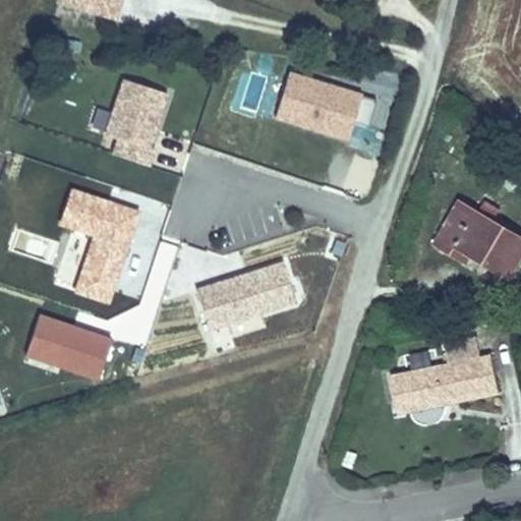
[(115,20),(120,0),(55,0),(54,4),(115,20)]
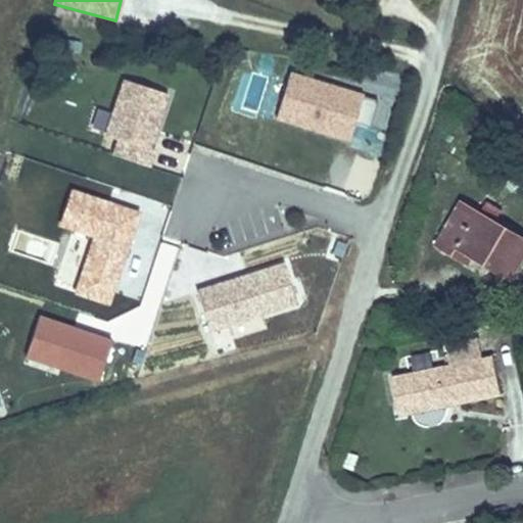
[(362,93),(288,70),(274,119),(347,141),(362,93)]
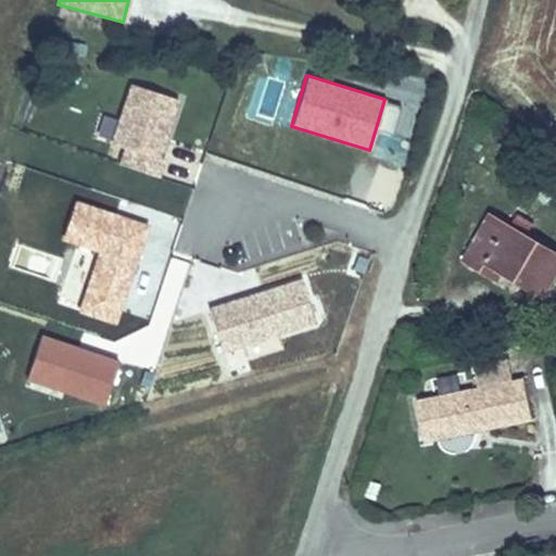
[(164,160),(159,158),(178,99),(128,83),(108,143),(121,148),(116,163),(159,176),(164,160)]
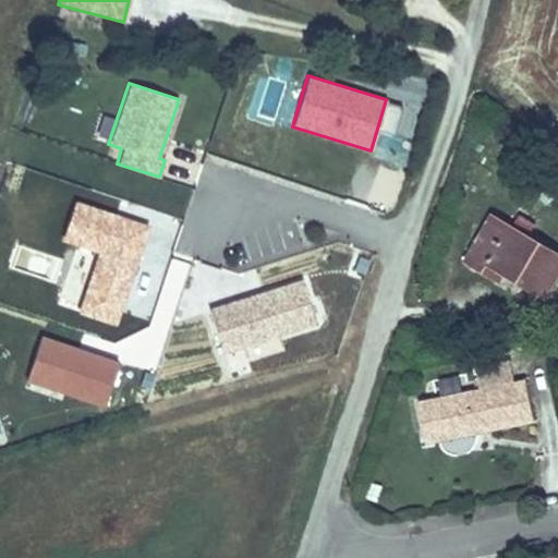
[(366,203),(396,210),(405,172),(377,165),(366,203)]
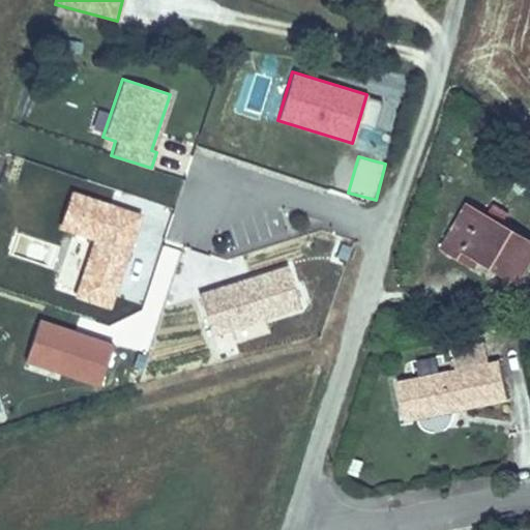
[(109,310),(141,213),(69,190),(57,230),(92,241),(74,298),(109,310)]
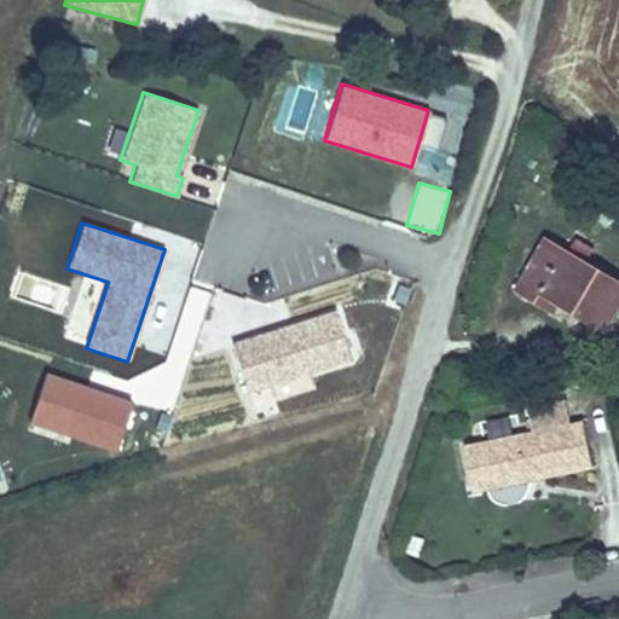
[(605,328),(618,305),(618,282),(545,238),(513,291),(550,314),(559,300),(605,328)]
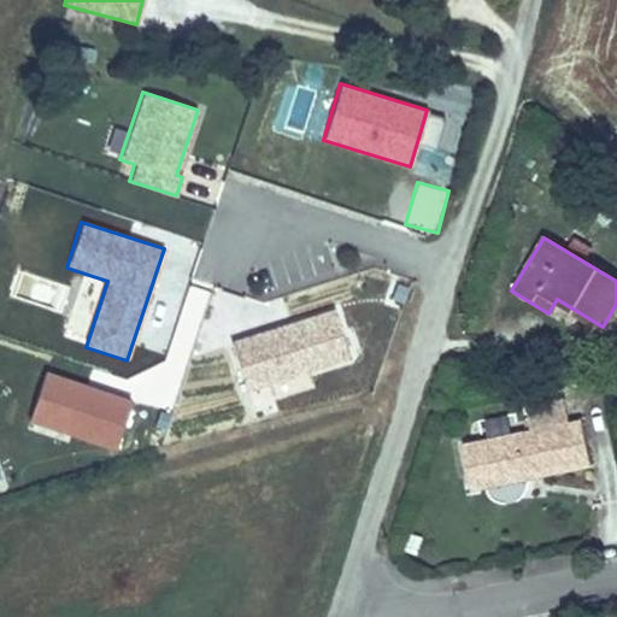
[(350,358),(333,307),(231,340),(247,389),(350,358)]
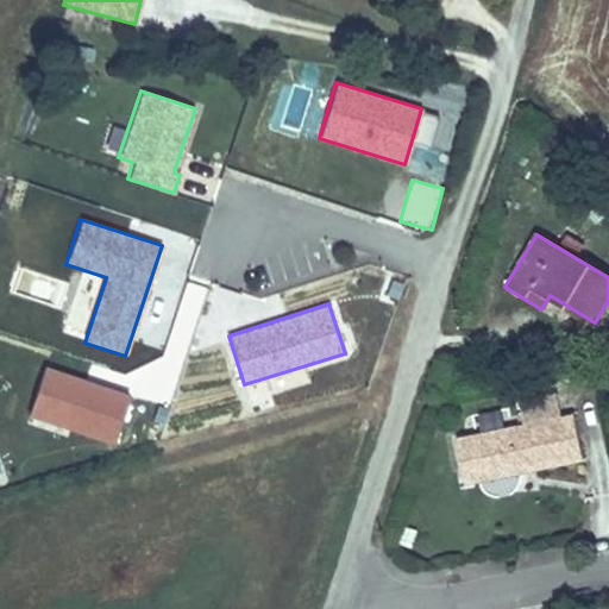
[(113,445),(131,395),(44,366),(27,416),(113,445)]
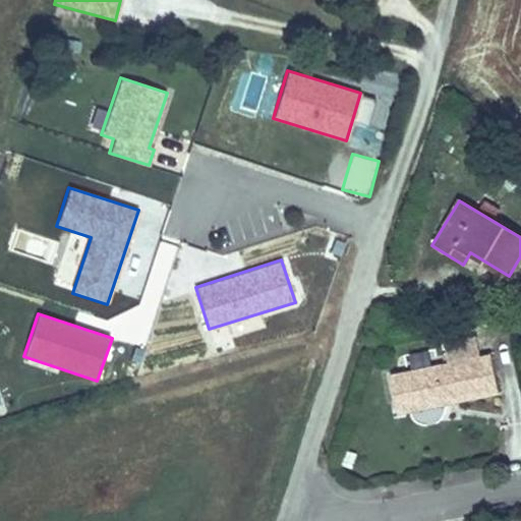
[(490,354),(480,356),(476,335),(443,342),(447,363),(431,365),(413,369),(391,374),(397,401),(413,397),(416,410),(499,394),(490,354)]
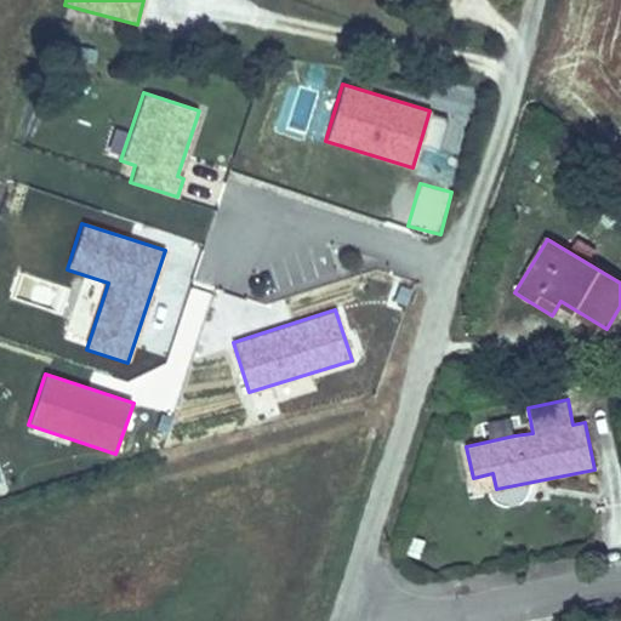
[(493,440),(514,436),(511,419),(489,423),(493,440)]
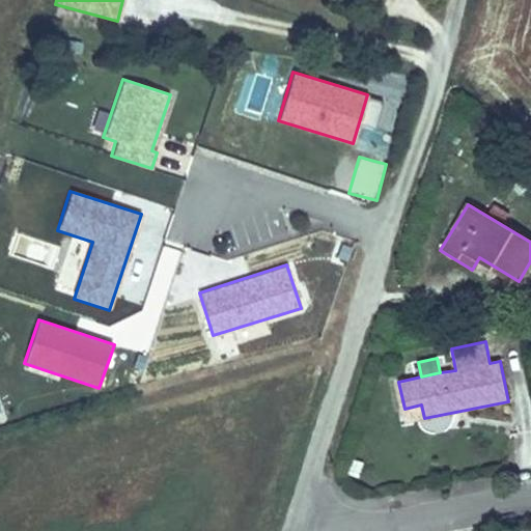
[(421,404),(404,409),(407,422),(424,418),(421,404)]
